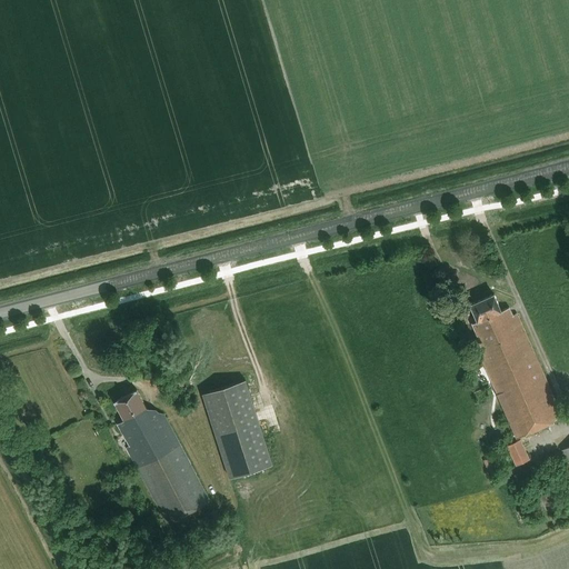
[(518,437),(563,417),(517,313),(513,315),(509,306),(501,309),(495,293),(470,303),(478,320),(472,322),(479,337),(477,338),(483,352),(480,355),(518,437)]
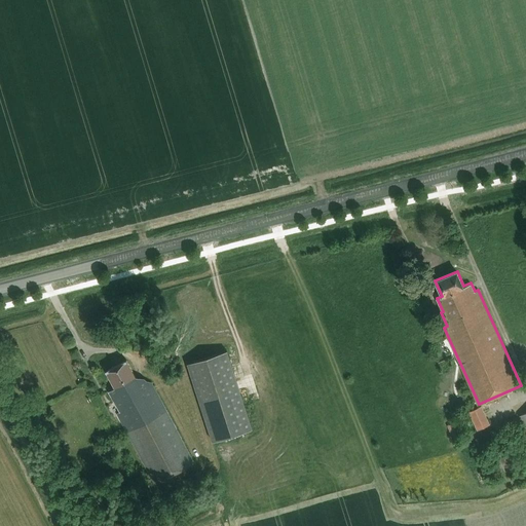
[(213,441),(252,428),(226,350),(188,363),(213,441)]
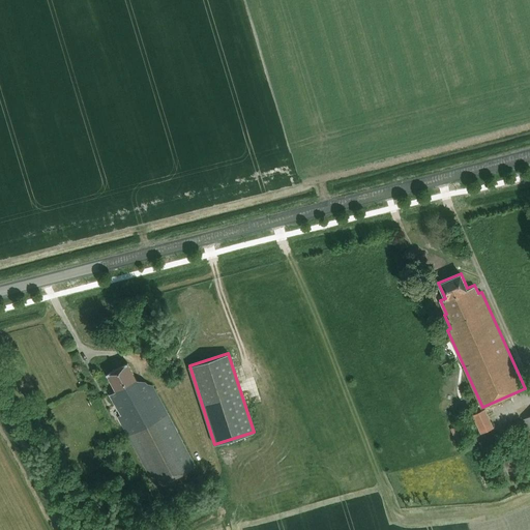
[(156,488),(197,466),(153,385),(148,385),(147,382),(137,380),(128,363),(108,374),(117,390),(111,394),(122,415),(118,417),(156,488)]
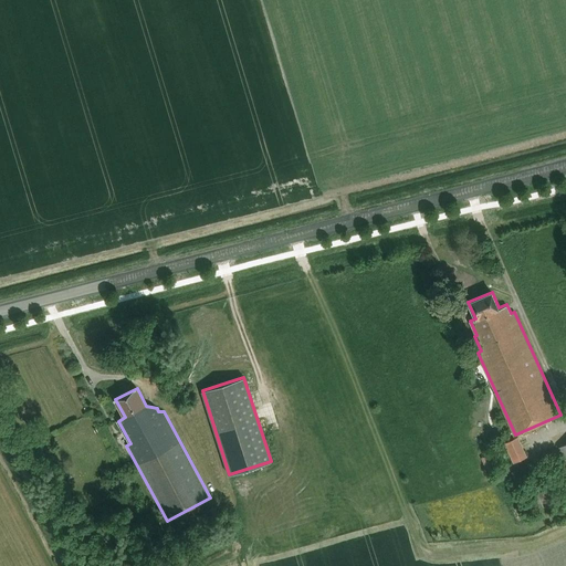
[(527,457),(519,437),(504,443),(513,462),(527,457)]
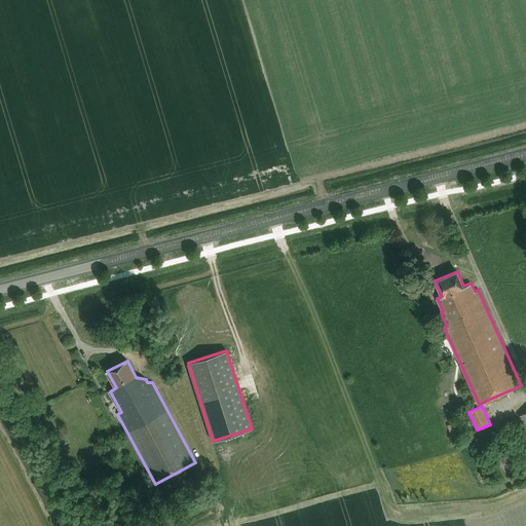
[(463,436),(457,420),(447,425),(453,440),(463,436)]
